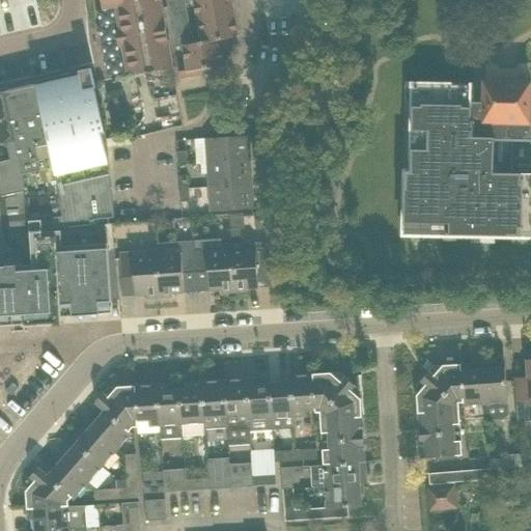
[(161,0),(166,0),(174,47),(182,46),(185,63),(178,64),(180,78),(214,73),(213,67),(224,65),(221,49),(217,49),(215,40),(239,36),(234,15),(227,16),(226,9),(233,8),(231,0),(101,0),(103,8),(119,5),(123,30),(116,32),(118,46),(126,45),(132,75),(129,76),(129,77),(173,68),(169,49),(161,0)]
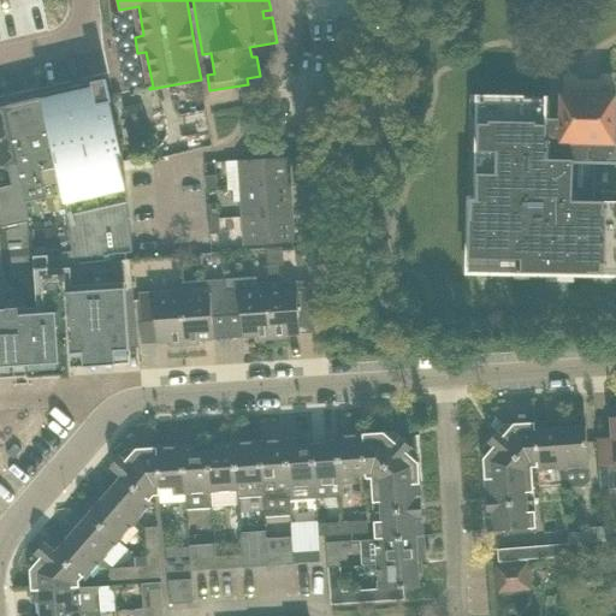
[(350,12),(347,0),(315,0),(320,19),(350,12)]
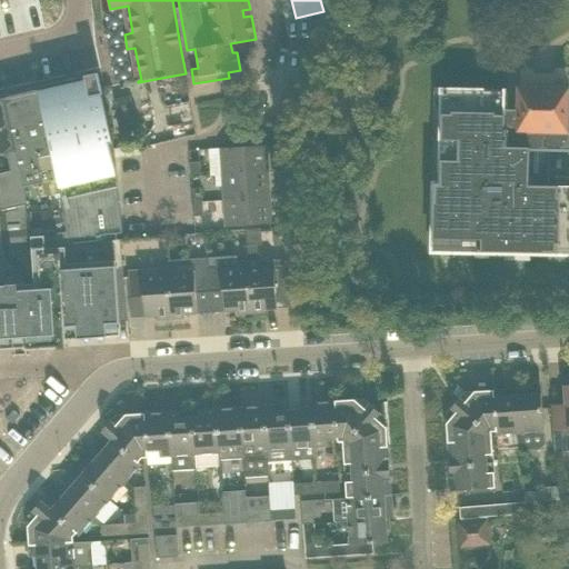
[(77,242),(77,243),(120,240),(123,240),(118,185),(117,175),(108,141),(112,140),(98,77),(97,73),(85,76),(86,80),(38,91),(56,170),(63,221),(65,230),(53,231),(56,245),(57,245),(77,242)]
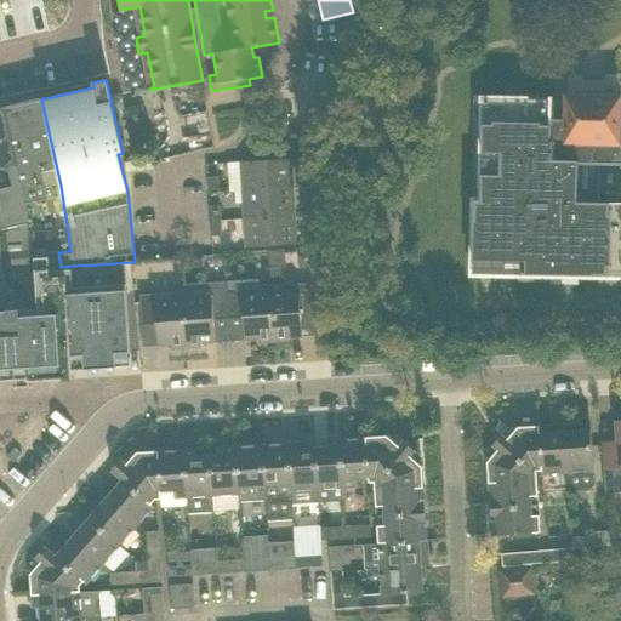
[(473,96),(469,278),(620,279),(620,203),(577,203),(579,193),(579,192),(579,165),(620,165),(620,126),(620,127),(620,97),(565,96),(565,120),(552,119),(552,97),(473,96)]
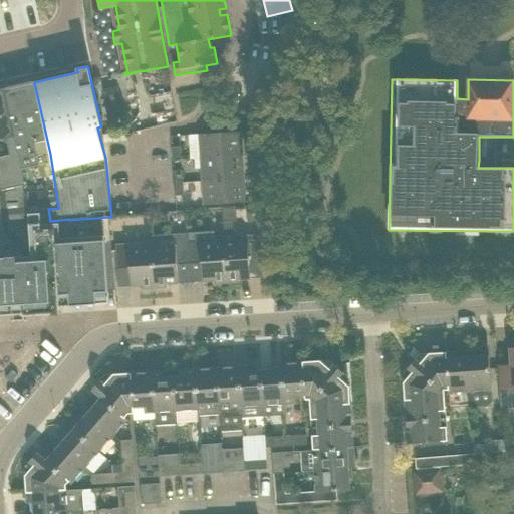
[(27,213),(48,209),(58,208),(57,200),(50,154),(34,82),(4,89),(15,137),(23,174),(27,213)]
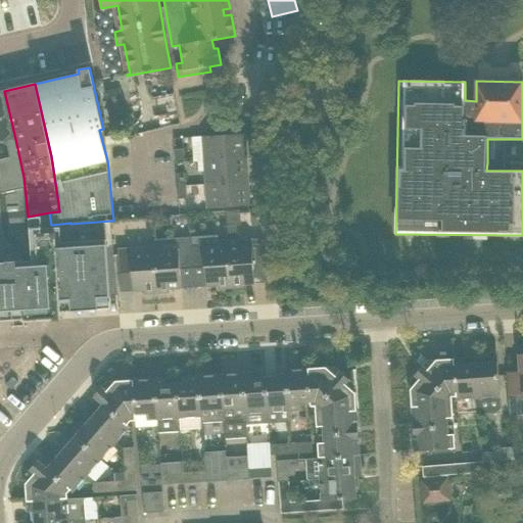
[(155,92),(157,101),(138,104),(142,129),(179,123),(174,89),(155,92)]
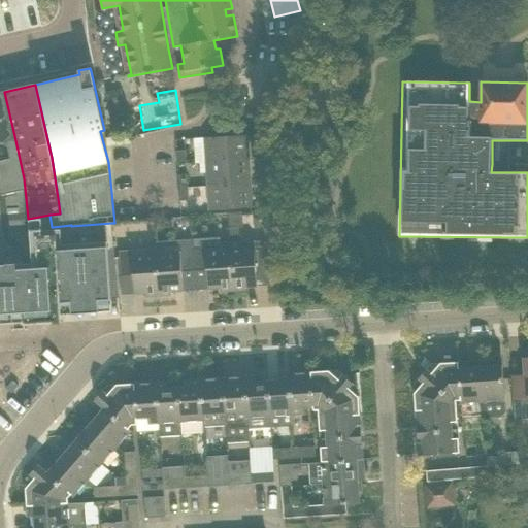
[(31,243),(28,219),(24,178),(15,140),(4,92),(0,92),(0,222),(2,244),(4,244),(8,244),(9,256),(32,255),(31,243)]
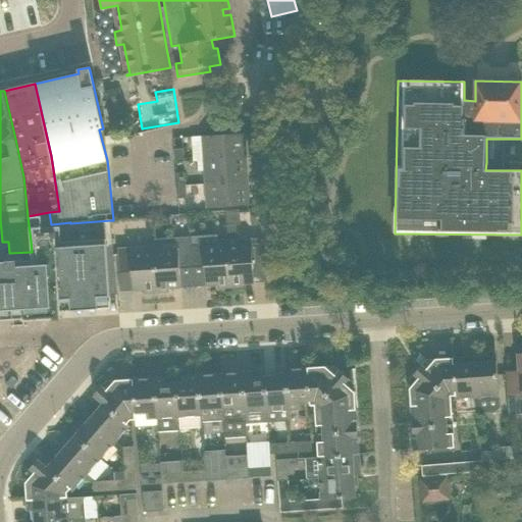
[(193,161),(197,161),(247,157),(246,155),(245,155),(244,150),(246,150),(245,134),(192,137),(193,161)]
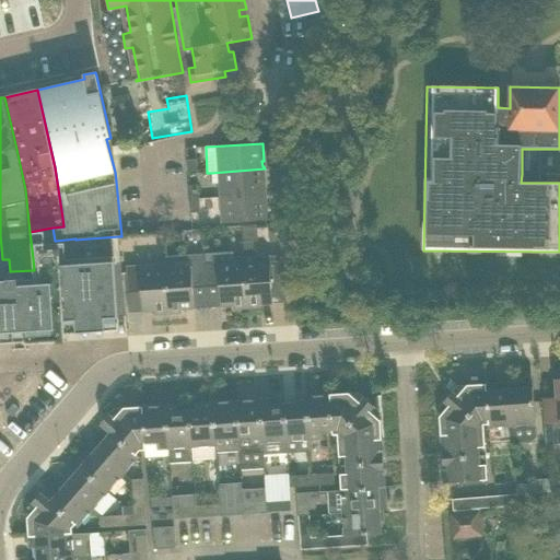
[(187,160),(188,174),(198,173),(197,160),(187,160)]
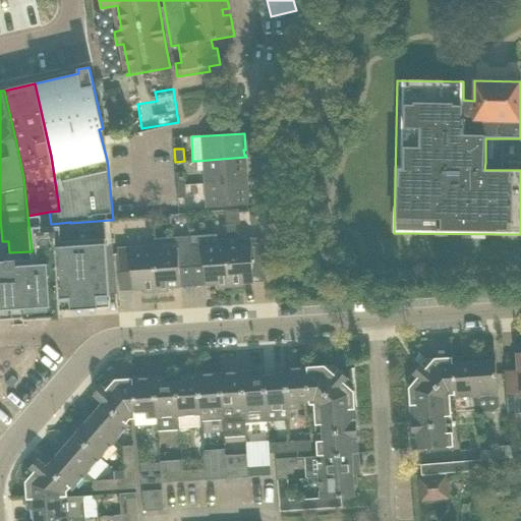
[(204,170),(205,184),(247,181),(247,178),(245,178),(245,173),(247,173),(246,157),(196,161),(197,170),(204,170)]
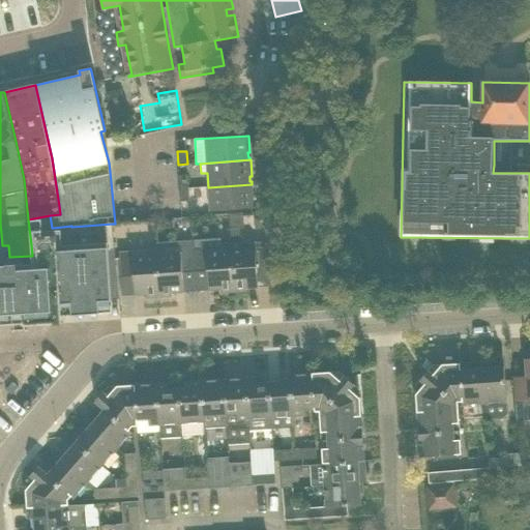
[(178,176),(179,189),(188,189),(187,175),(178,176)]
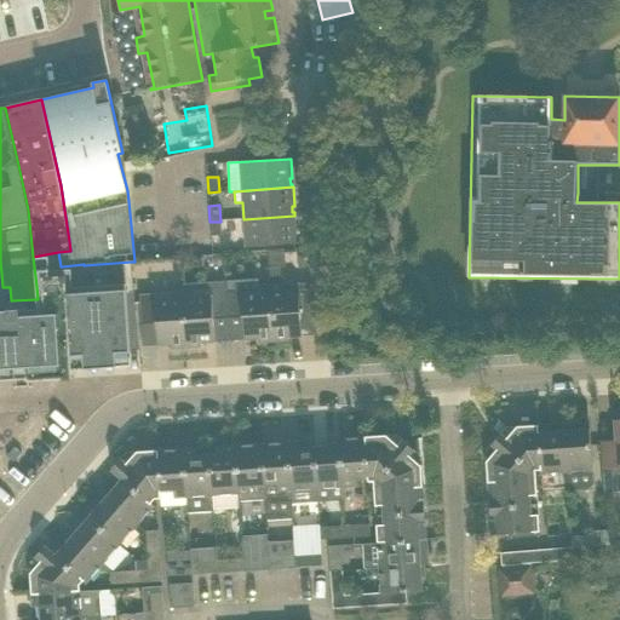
[(294,216),(244,219),(246,247),(297,244),(296,224),(293,224),(293,218),(294,218),(294,216)]
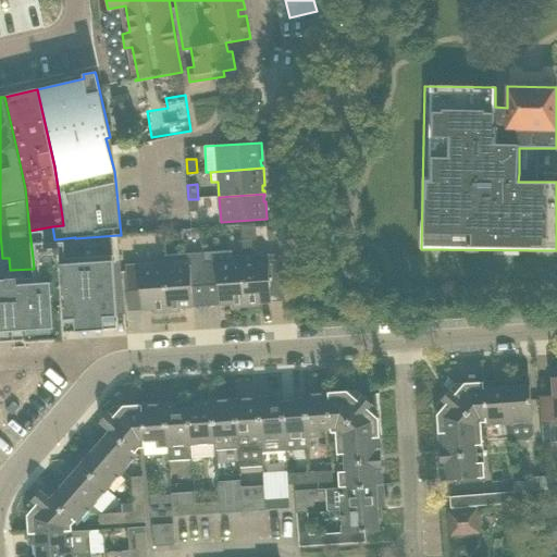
[(198,199),(188,199),(189,212),(199,211),(198,199)]
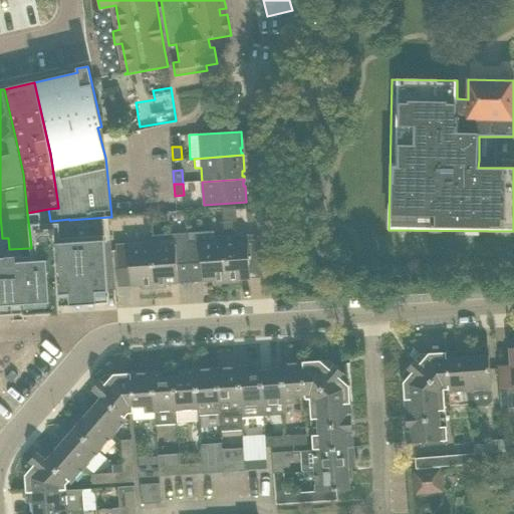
[(235,206),(222,207),(223,220),(236,219),(235,206)]
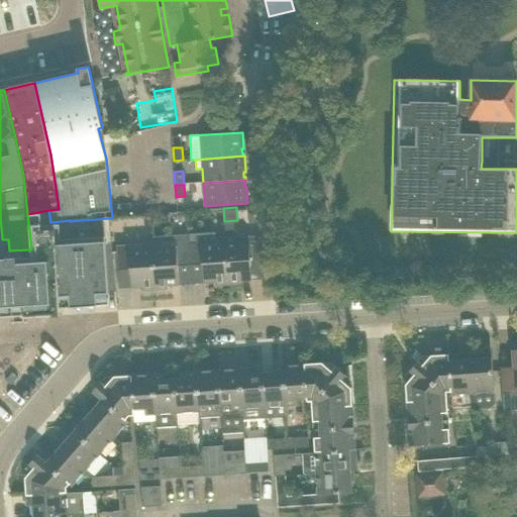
[(24,318),(47,316),(61,315),(61,309),(110,306),(109,292),(116,292),(112,240),(105,240),(56,244),(54,229),(34,231),(36,256),(0,259),(0,317),(13,317),(13,323),(24,322),(24,318)]
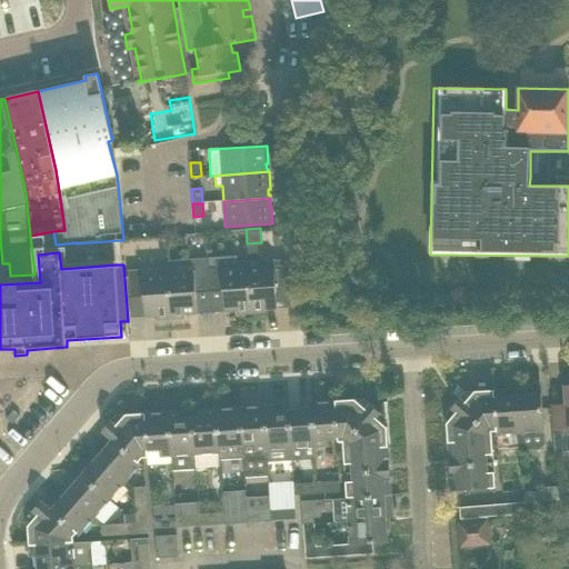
[(256,261),(249,261),(252,313),(265,312),(265,309),(277,308),(276,287),(290,287),(288,259),(272,260),(273,265),(257,266),(256,261)]
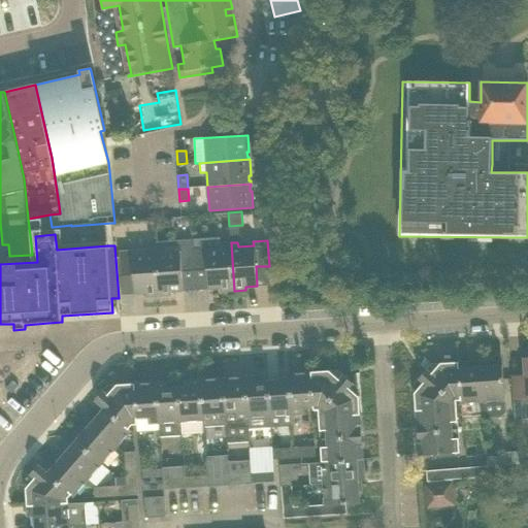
[(206,244),(193,245),(195,271),(207,270),(208,289),(221,289),(221,292),(234,291),(231,242),(221,243),(222,248),(206,248),(206,244)]
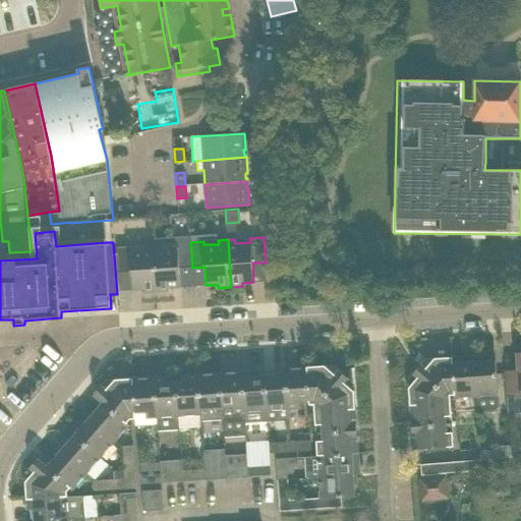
[(163,244),(154,245),(157,292),(169,291),(169,288),(181,287),(179,268),(192,268),(190,242),(177,243),(178,248),(163,249),(163,244)]
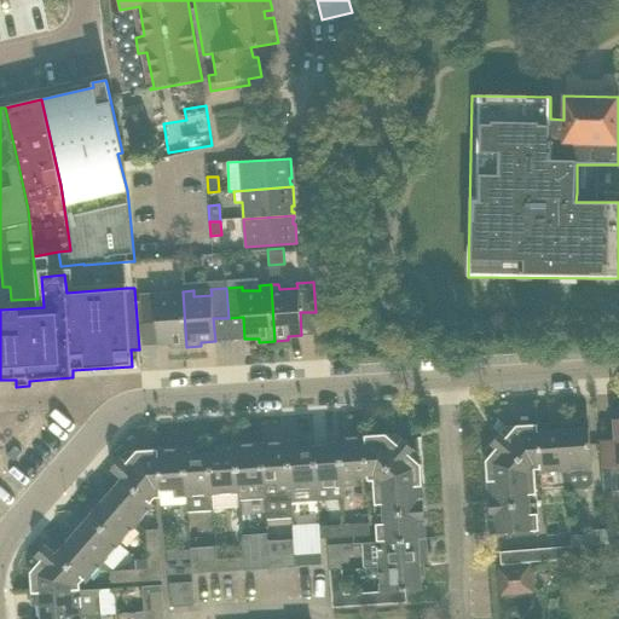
[(186,347),(183,291),(172,291),(173,299),(155,299),(155,293),(139,294),(142,324),(156,323),(157,345),(172,345),(172,348),(186,347)]
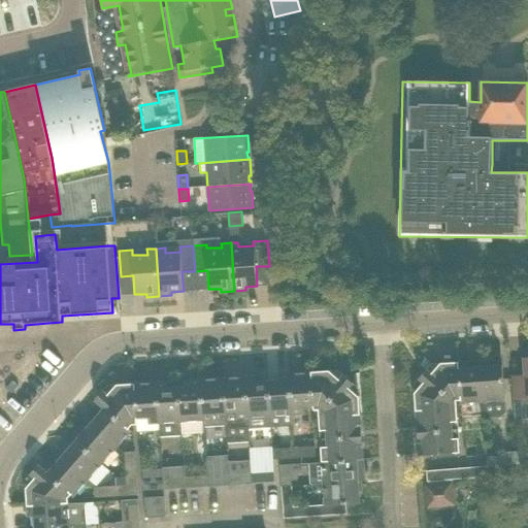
[(527,357),(523,358),(525,374),(512,375),(515,419),(527,418),(527,357)]
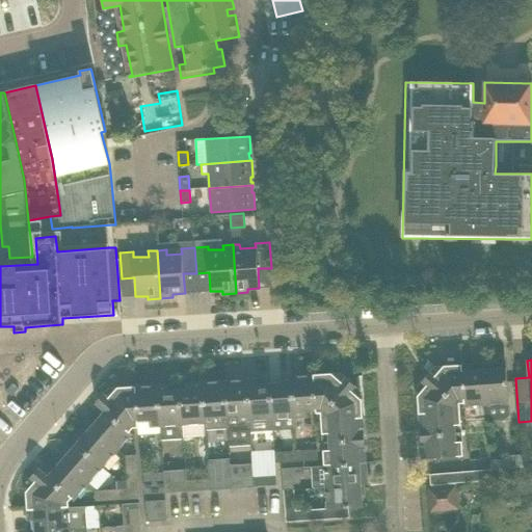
[(474,364),(461,365),(463,404),(462,404),(462,406),(485,405),(483,370),(474,370),(474,364)]
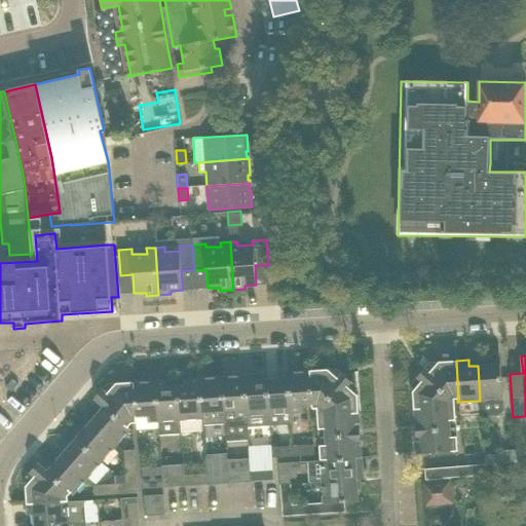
[(425,369),(421,373),(454,402),(454,400),(457,400),(458,400),(456,361),(439,363),(429,372),(425,369)]
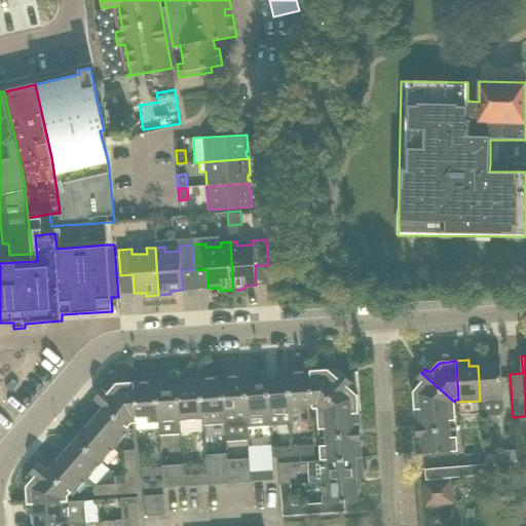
[(500,364),(478,366),(480,401),(481,416),(499,414),(503,410),(502,399),(500,364)]
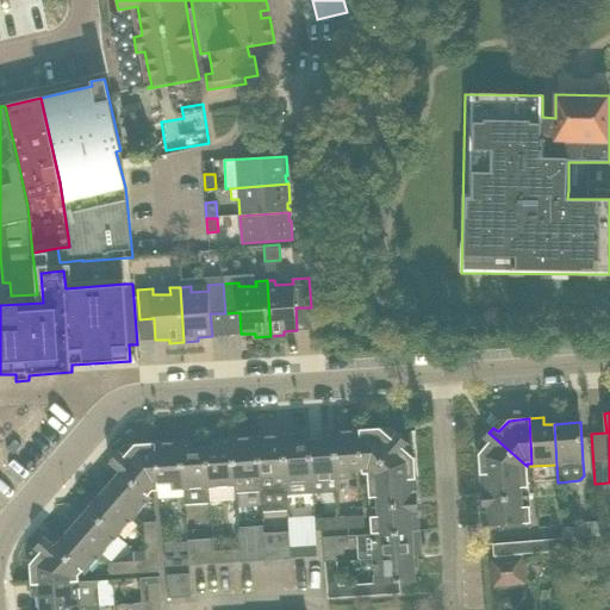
[(380,429),(360,430),(363,471),(362,471),(362,473),(367,473),(367,478),(402,439),(397,434),(392,439),(380,429)]
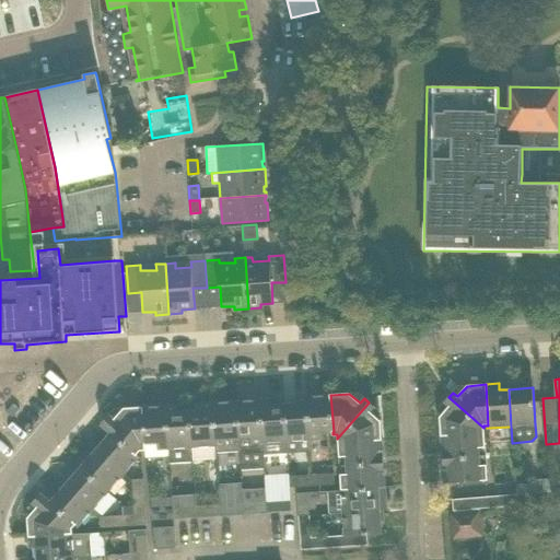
[(330,395),(306,396),(310,441),(321,440),(321,433),(333,432),(334,432),(330,395)]
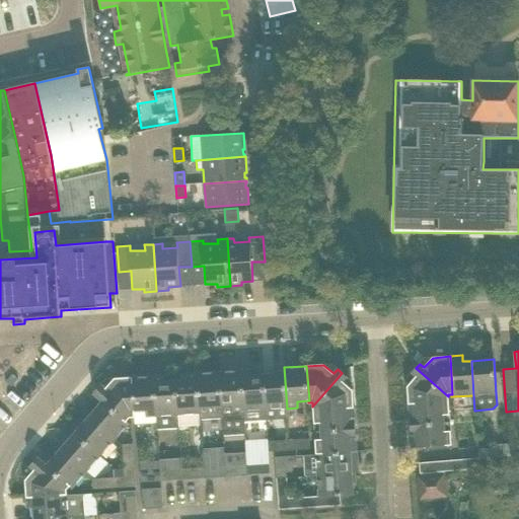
[(275,374),(263,374),(266,410),(287,409),(284,367),(275,368),(275,374)]
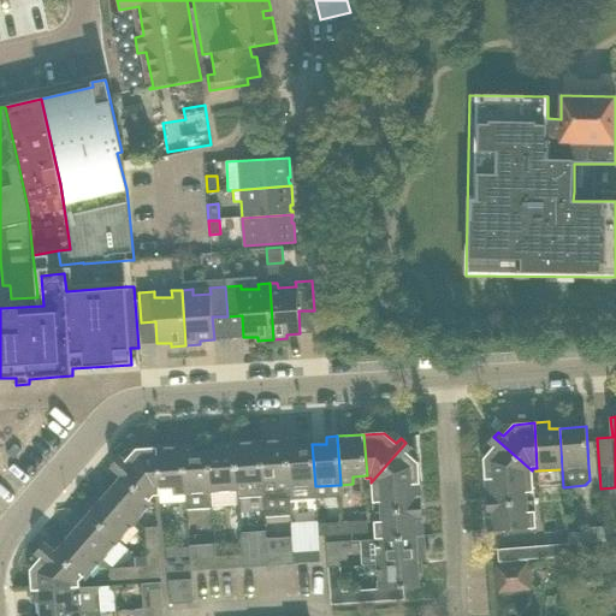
[(484,458),(485,480),(532,477),(532,471),(493,437),(489,442),(493,446),(484,458)]
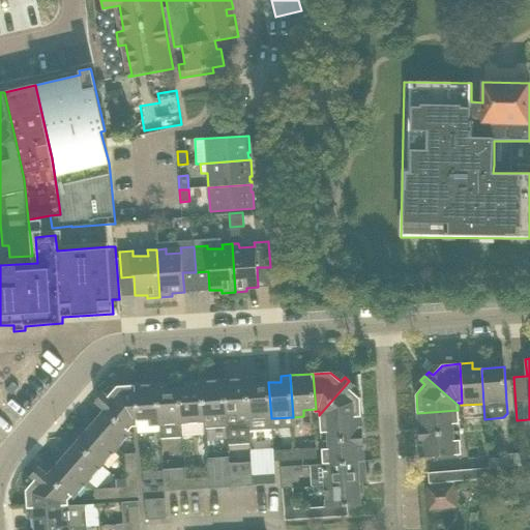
[(256,377),(246,378),(251,431),(271,429),(271,418),(268,382),(257,383),(256,377)]
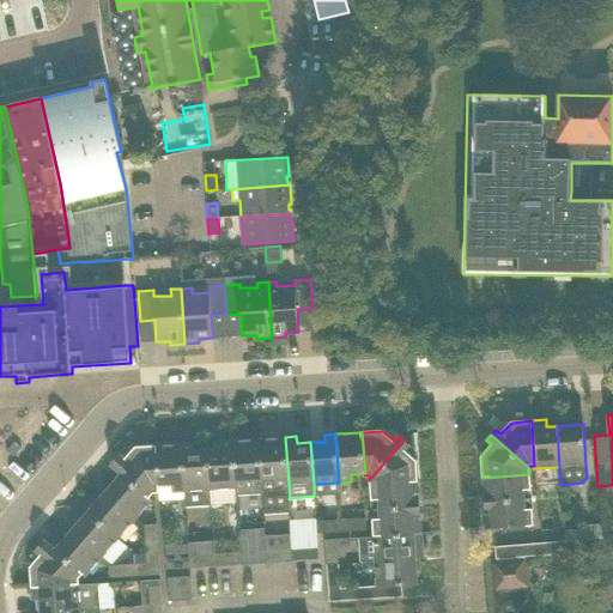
[(285,437),(259,439),(262,493),(261,493),(263,510),(289,508),(289,498),(290,498),(285,437)]
